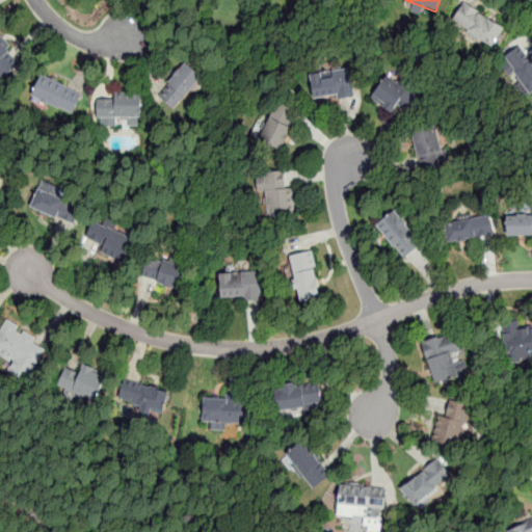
[(451,24),(494,48),(505,27),(462,4),(451,24)]
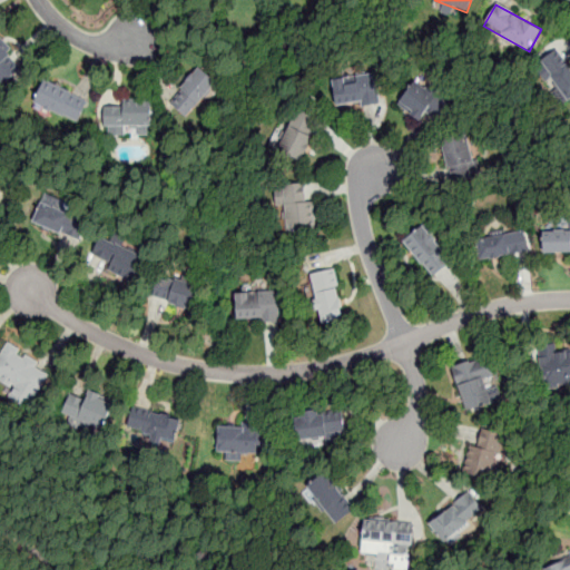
[(22,68),(0,41),(0,84),(1,86),(22,68)]
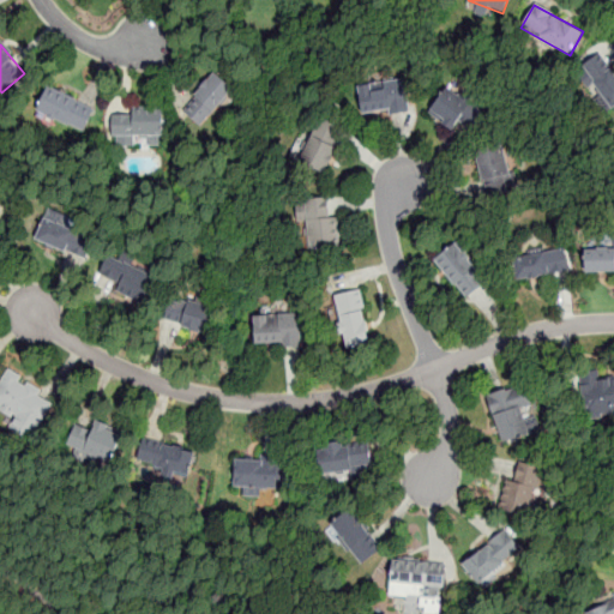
[(613,108),(613,71),(601,54),(582,68),(613,109),(613,108)]
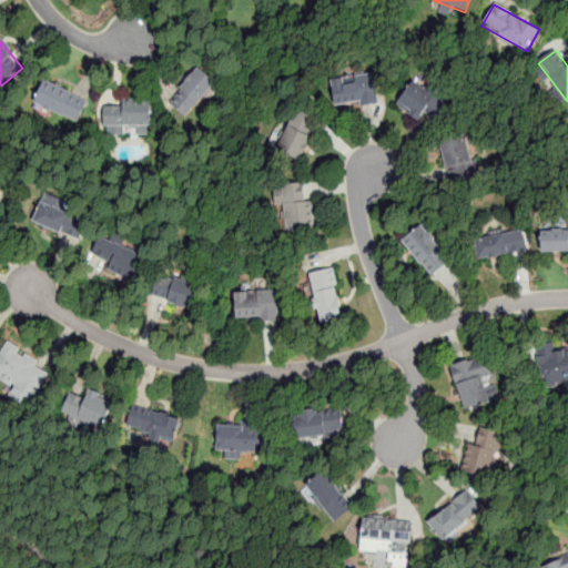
[(169,100),(185,117),(217,85),(201,68),(169,100)]
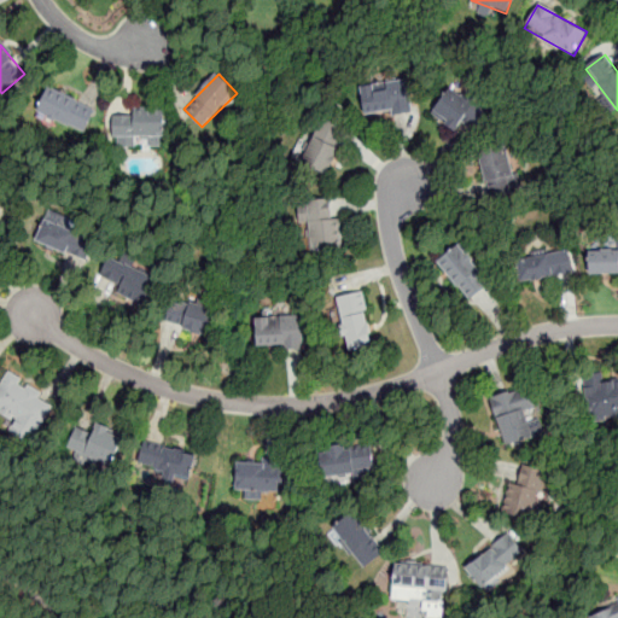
[(408,81),(361,88),(365,114),(391,109),(391,114),(412,110),(408,81)]
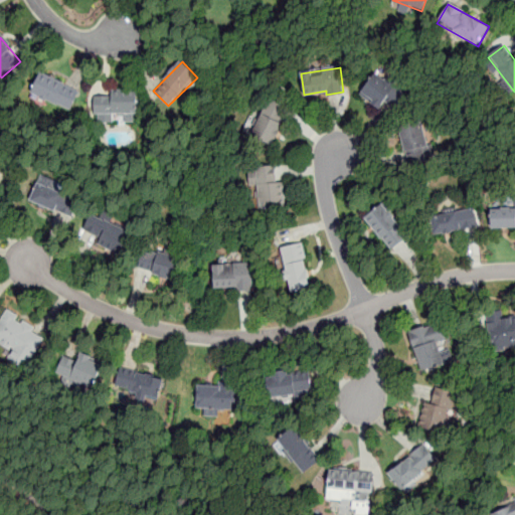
[(29,93),(68,112),(78,92),(39,71),(29,93)]
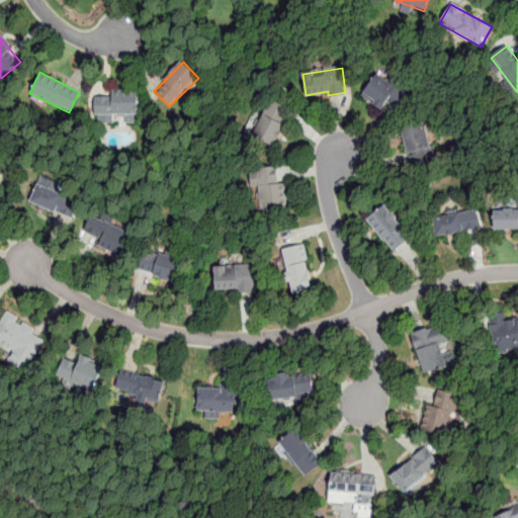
[(409,94),(378,72),(360,96),(380,111),(386,100),(398,109),(409,94)]
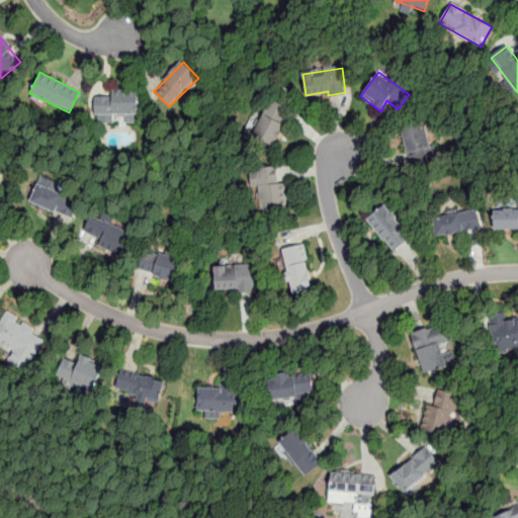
[(138,118),(138,93),(94,92),(94,118),(138,118)]
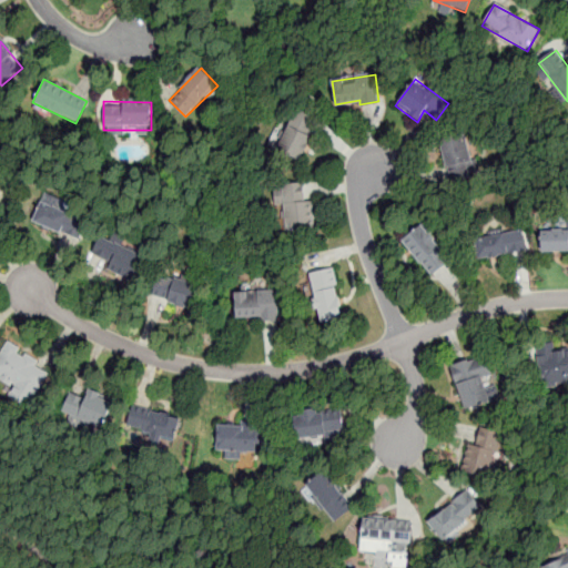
[(301,161),(320,120),(295,109),(275,149),(301,161)]
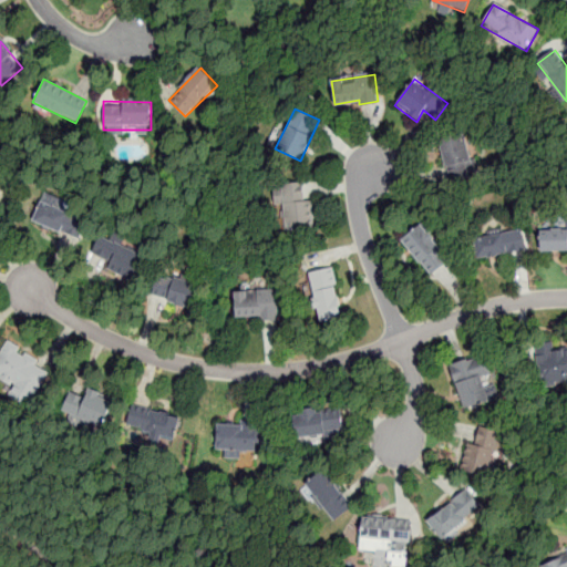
[(439,137),(450,181),(478,174),(475,157),(470,160),(464,133),(439,137)]
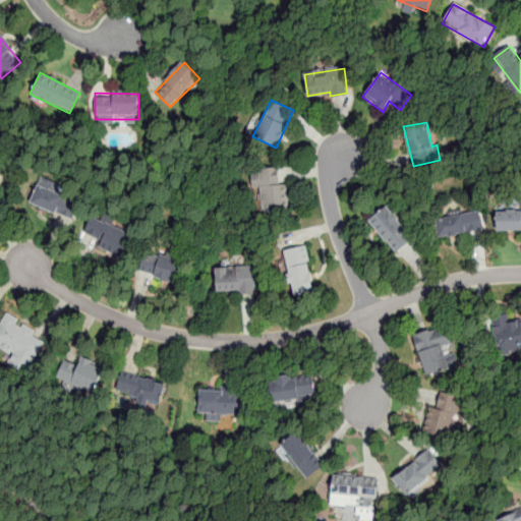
[(285,168),(252,168),(252,185),(261,185),(261,212),(285,212),(285,168)]
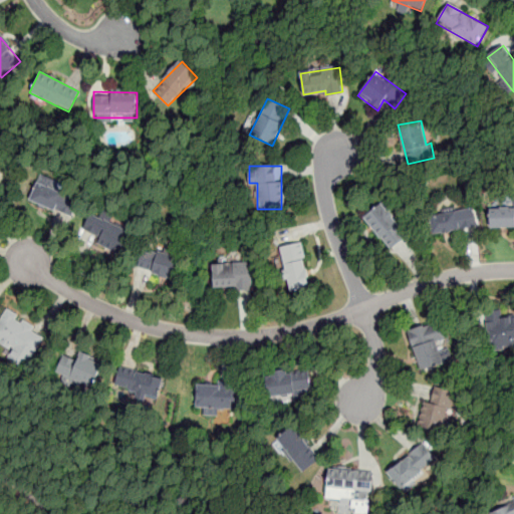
[(36,182),(30,203),(73,216),(79,195),(36,182)]
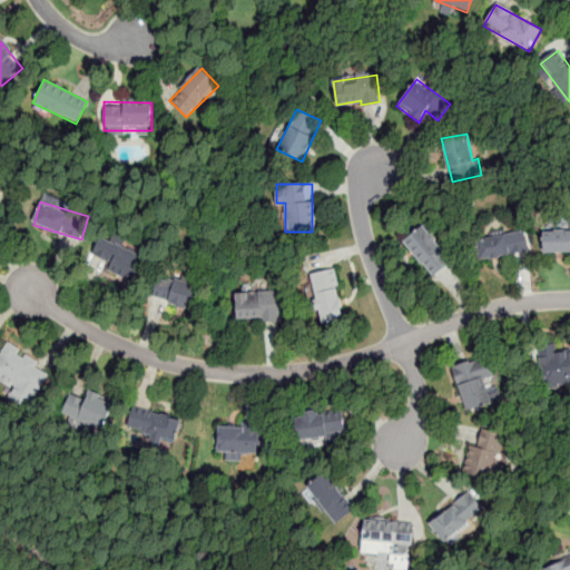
[(436,279),(454,263),(421,226),(403,243),(436,279)]
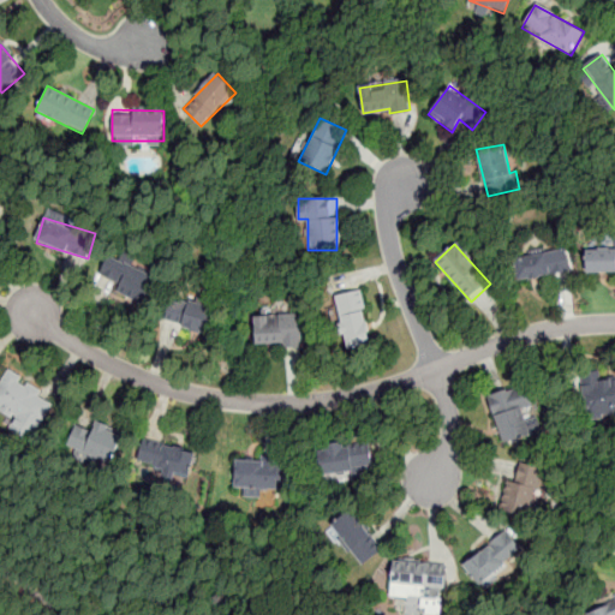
[(614,245),(584,248),(585,273),(614,272),(614,245)]
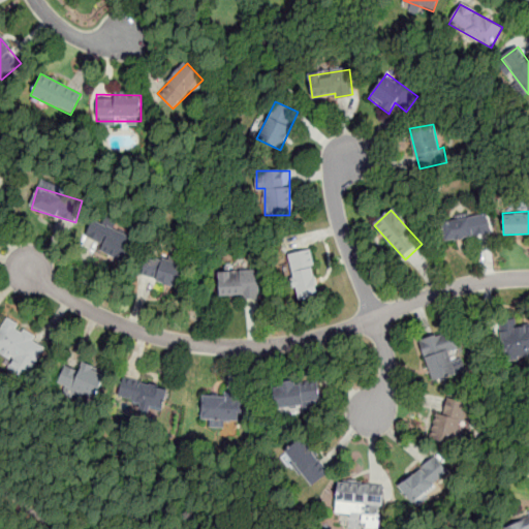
[(488,215),(441,222),(444,243),(491,235),(488,215)]
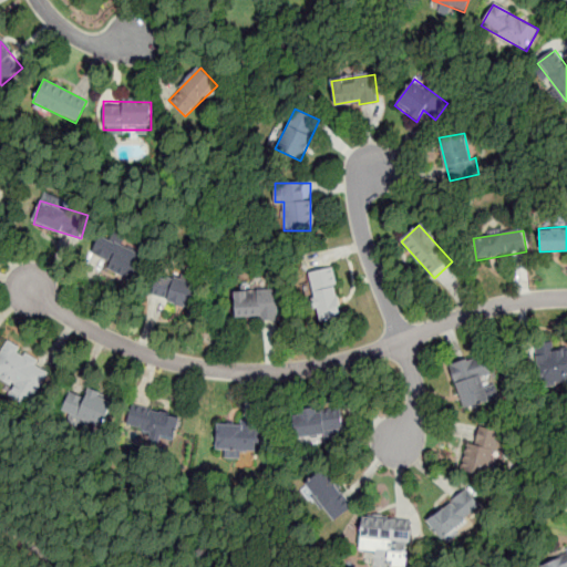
[(100,235),(89,258),(134,280),(145,257),(100,235)]
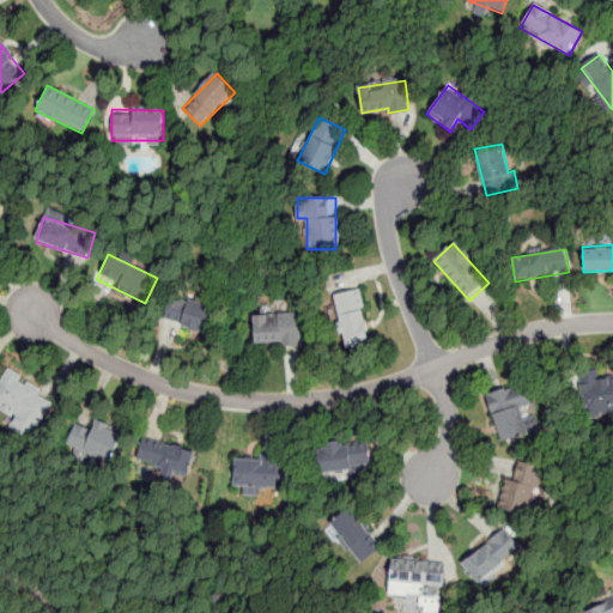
[(370,344),(362,290),(334,293),(343,349),(370,344)]
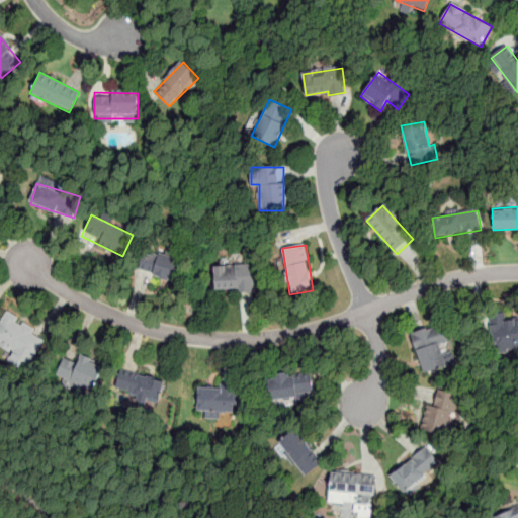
[(175,281),(182,260),(143,248),(137,269),(175,281)]
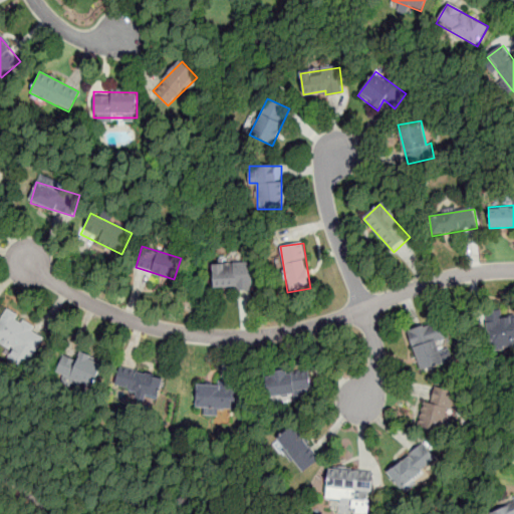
[(213,288),(250,288),(250,262),(213,262),(213,288)]
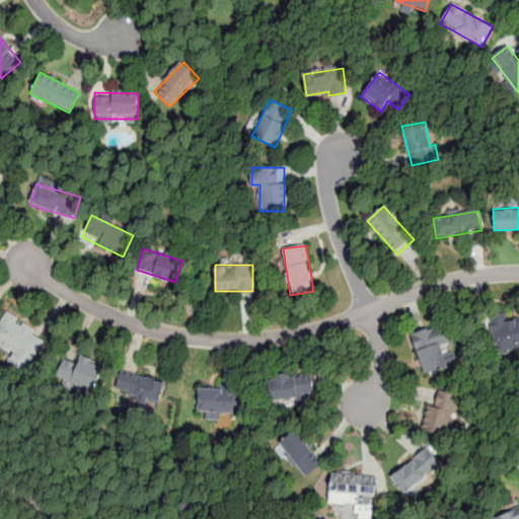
[(0,325),(0,346),(30,363),(46,337),(6,314),(0,325)]
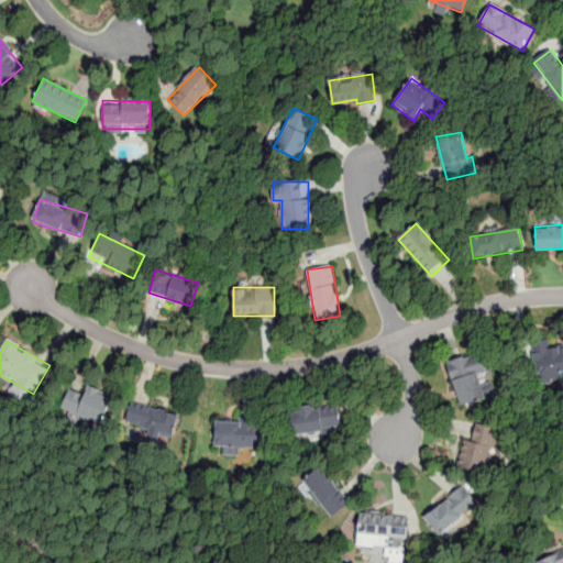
[(562,345),(534,345),(534,379),(562,379),(562,345)]
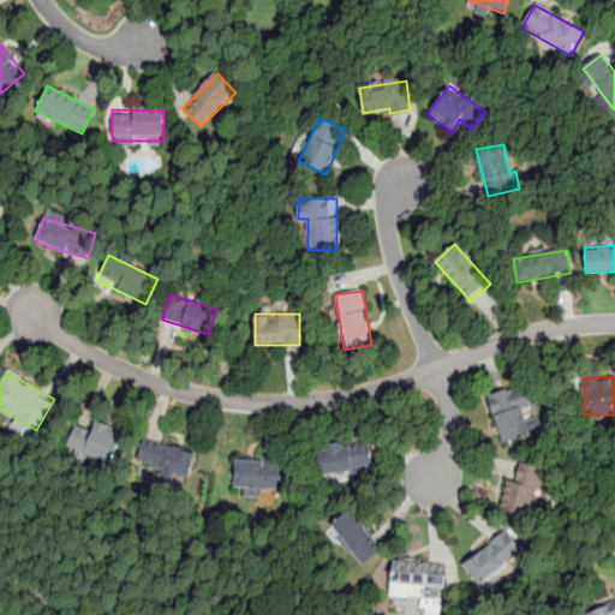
[(501,443),(541,433),(527,383),(489,394),(501,443)]
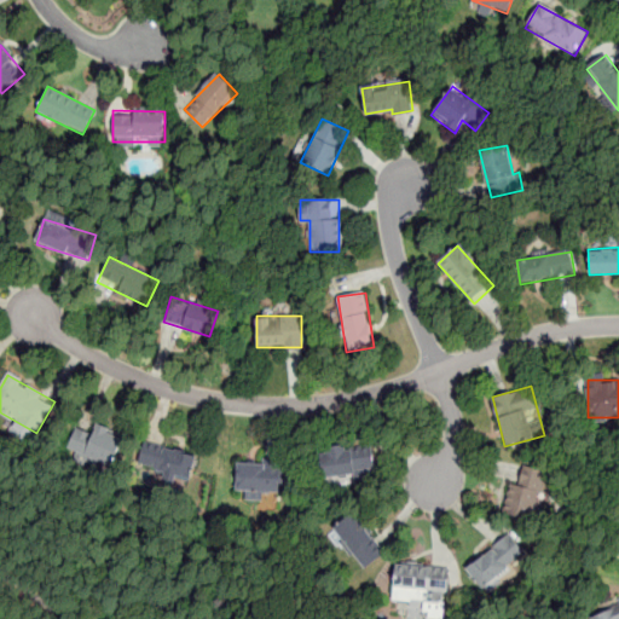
[(109,467),(121,444),(80,422),(68,445),(109,467)]
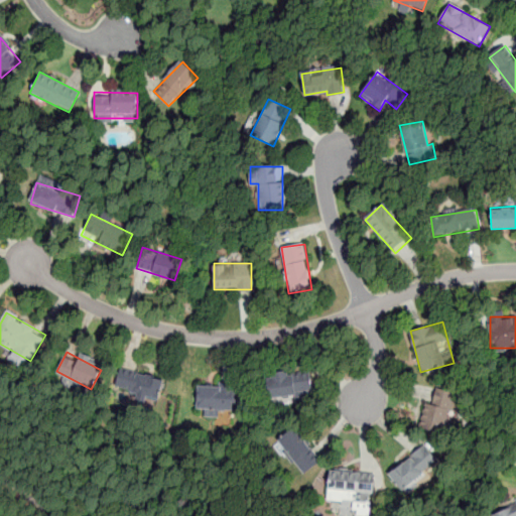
[(115,390),(157,403),(164,380),(122,368),(115,390)]
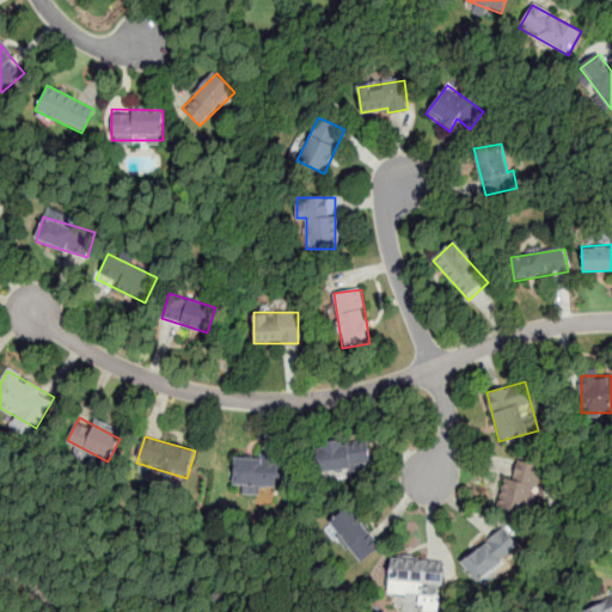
[(318,440),(318,473),(368,473),(368,440),(318,440)]
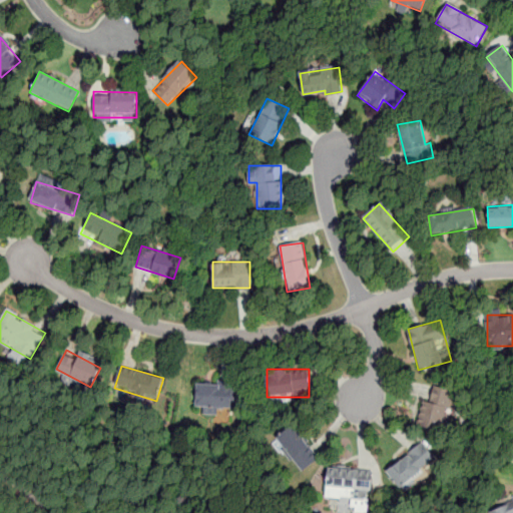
[(195,381),(195,408),(206,408),(206,410),(232,410),(232,381),(195,381)]
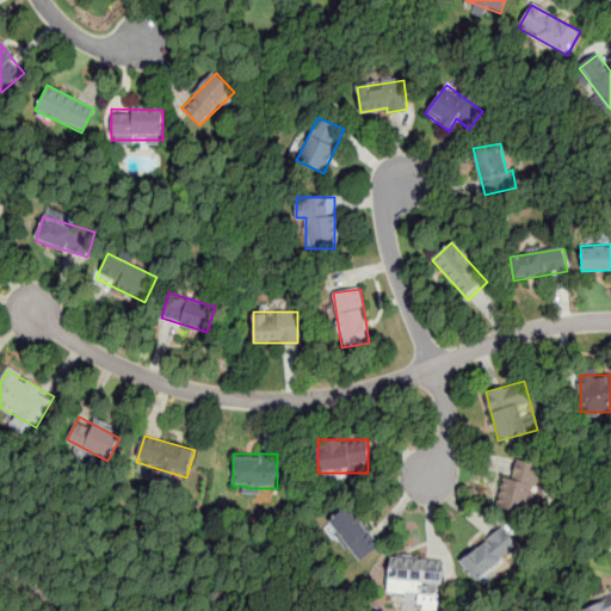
[(504,475),(494,506),(525,514),(538,464),(517,458),(512,477),(504,475)]
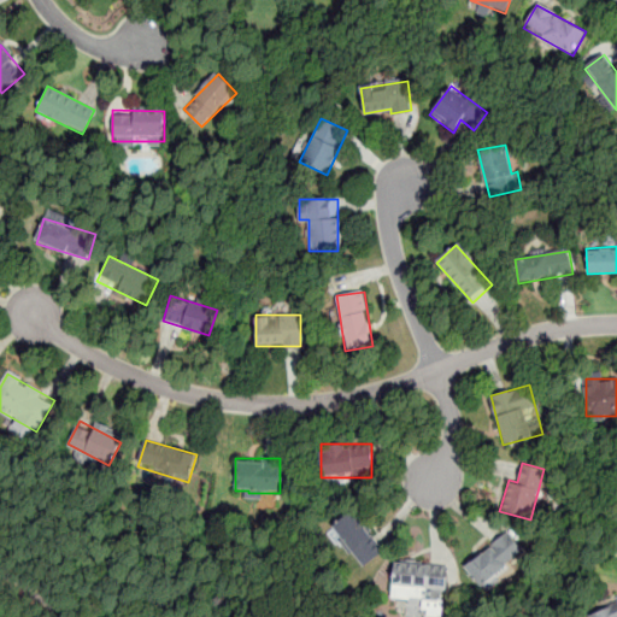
[(364,568),(386,551),(353,509),(330,526),(364,568)]
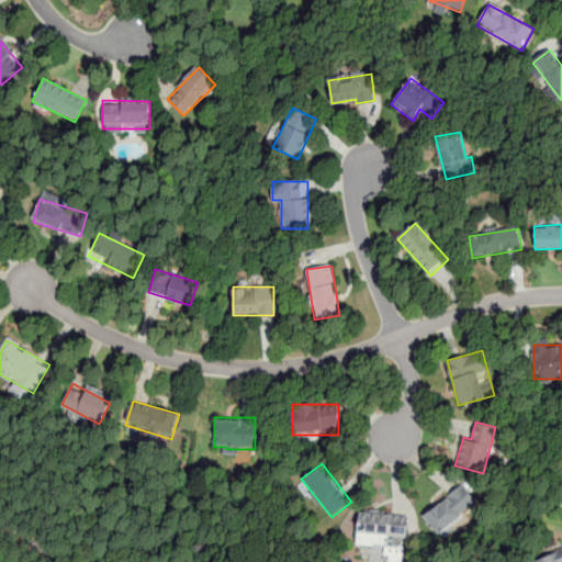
[(478,501),(459,483),(424,519),(442,538),(478,501)]
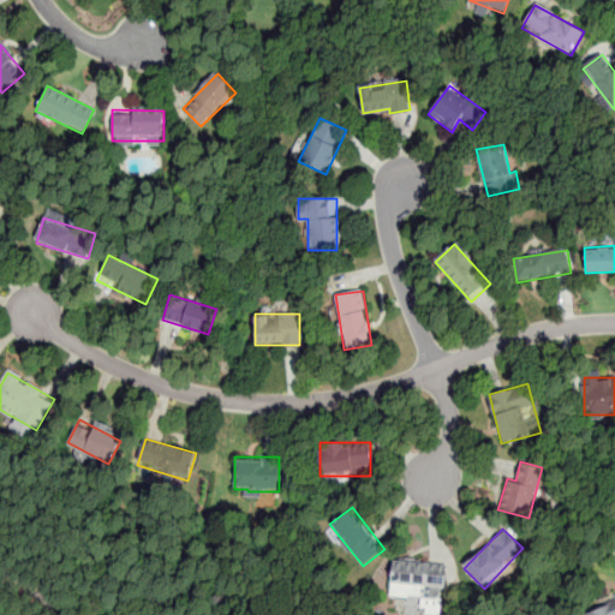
[(389,595),(442,601),(447,562),(393,557),(389,595)]
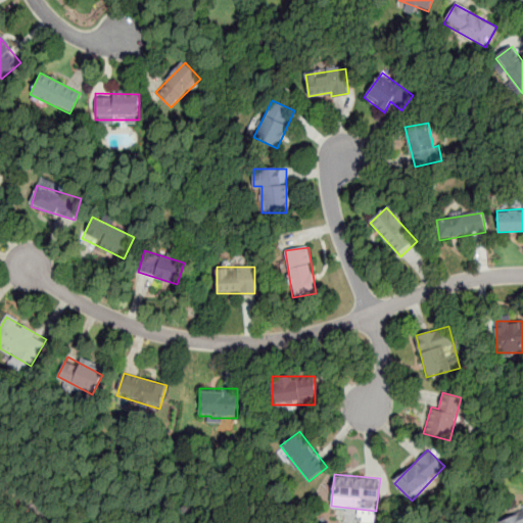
[(498,522),(522,522),(522,514),(522,512),(498,521),(498,522)]
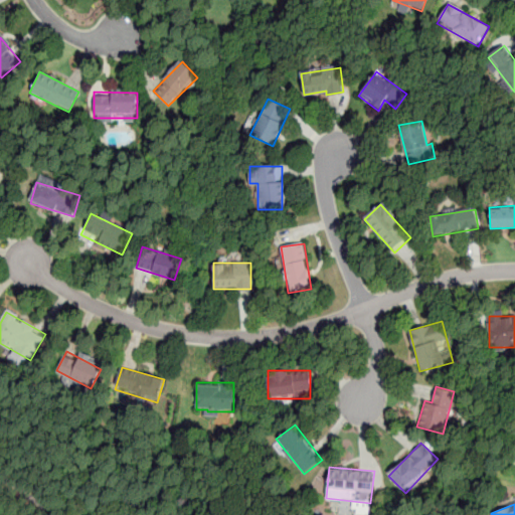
All buildings are outlined.
